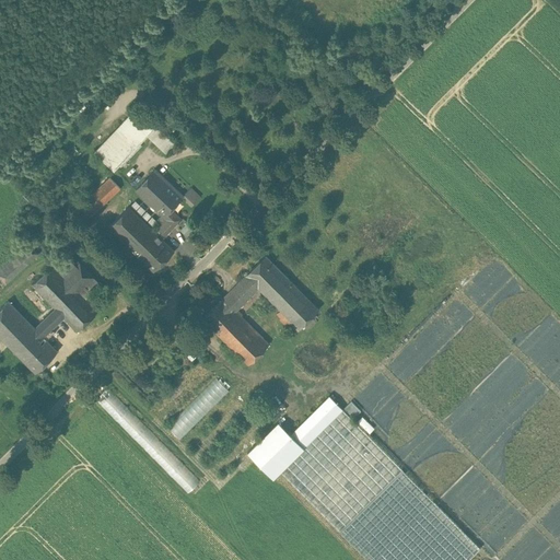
[(140,104),(95,151),(114,170),(159,121),(140,104)]
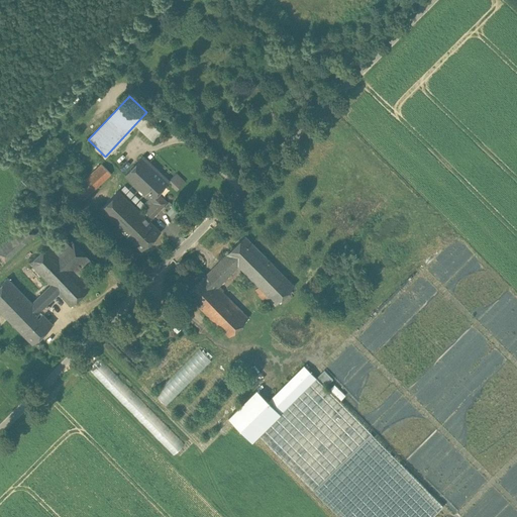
[(70,131),(64,138),(73,146),(79,139),(70,131)]
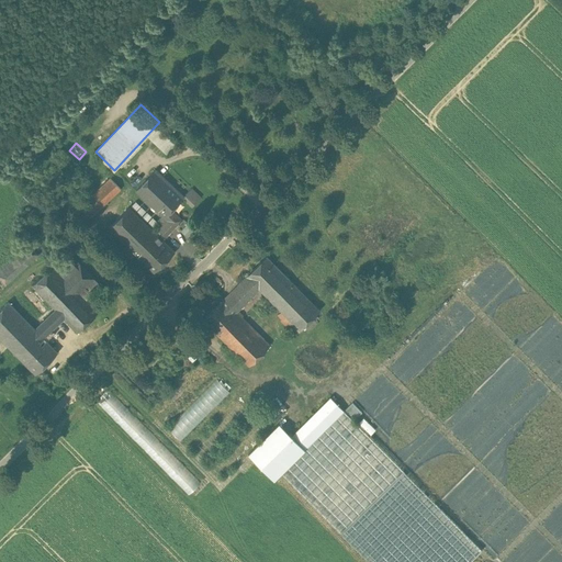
[(183,198),(155,170),(135,190),(165,217),(172,210),(183,198)]
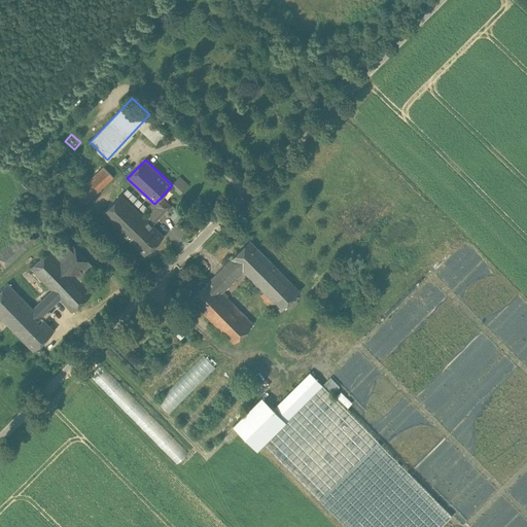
[(104,167),(74,196),(83,205),(112,176),(104,167)]
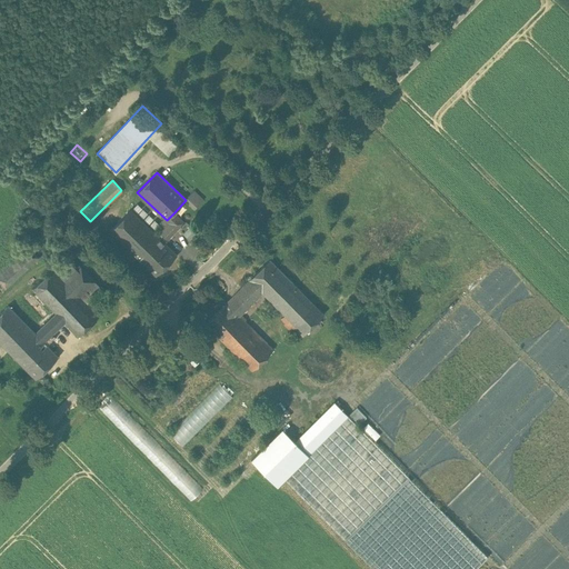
[(202,199),(193,190),(188,197),(197,205),(202,199)]
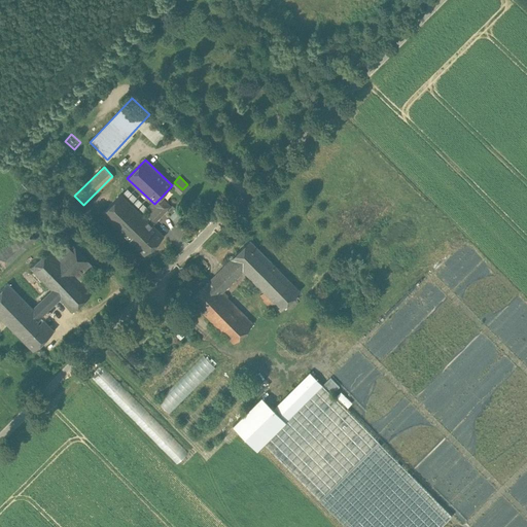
[(147,219),(121,194),(102,213),(129,239),(147,219)]
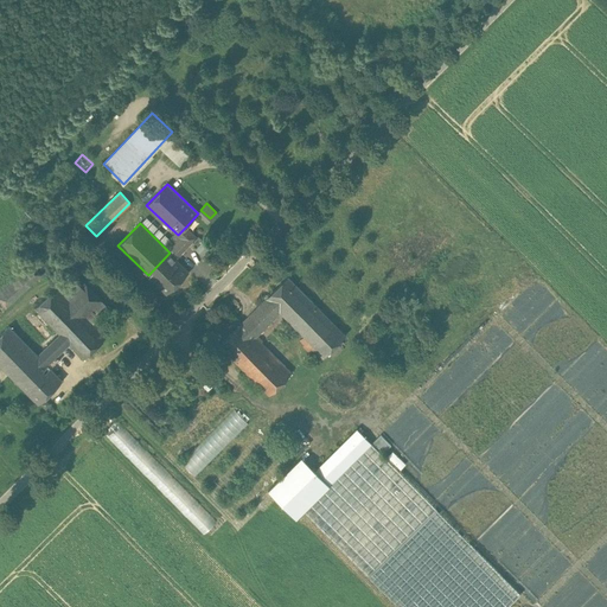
[(197,237),(186,227),(178,235),(180,237),(189,246),(197,237)]
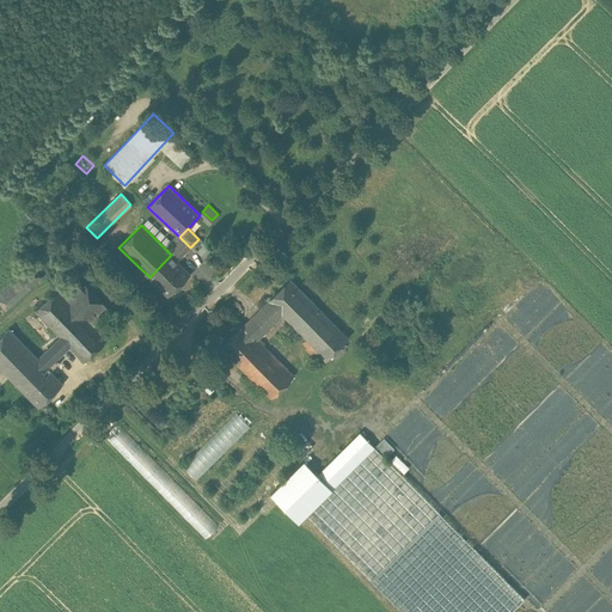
[(182,239),(172,250),(181,257),(190,248),(182,239)]
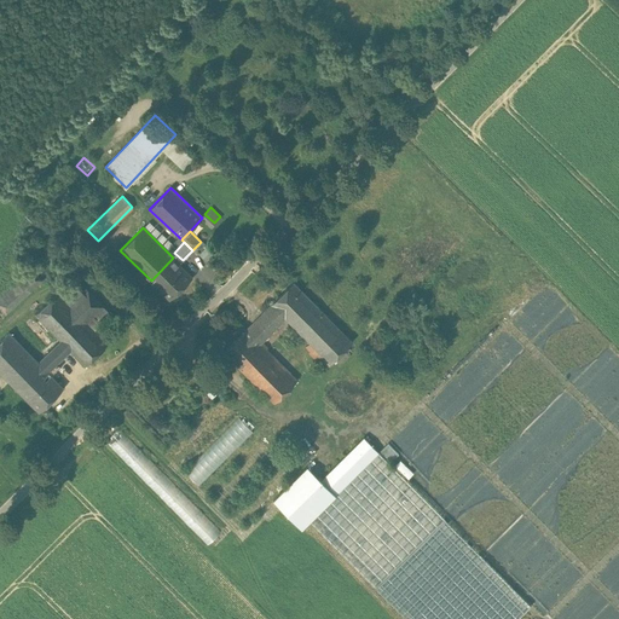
[(200,253),(207,260),(213,253),(206,247),(200,253)]
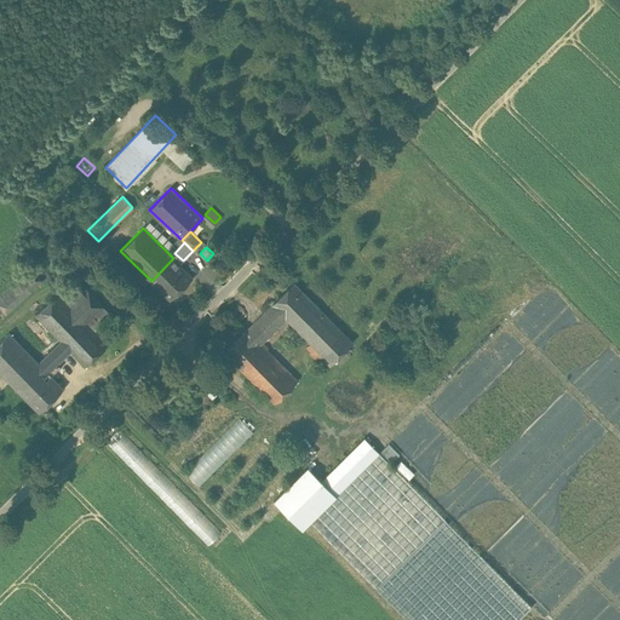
[(193,277),(173,258),(151,281),(170,299),(193,277)]
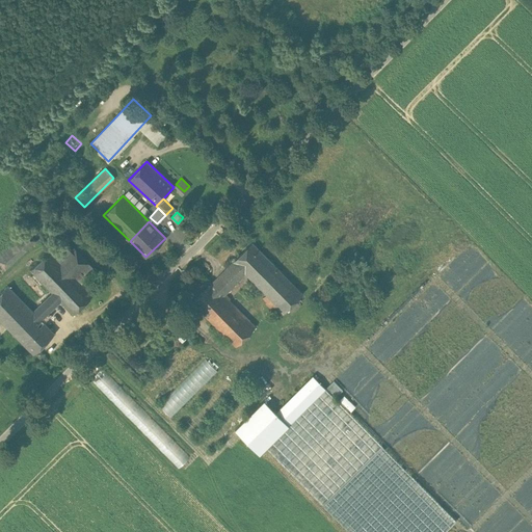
[(25,229),(0,251),(0,261),(6,268),(36,240),(25,229)]
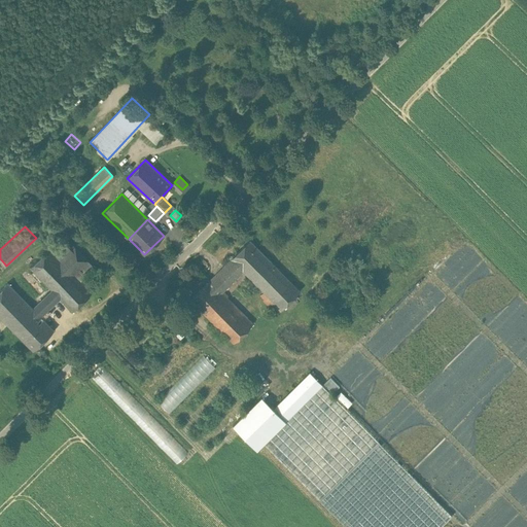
[(73,250),(63,240),(51,250),(62,260),(73,250)]
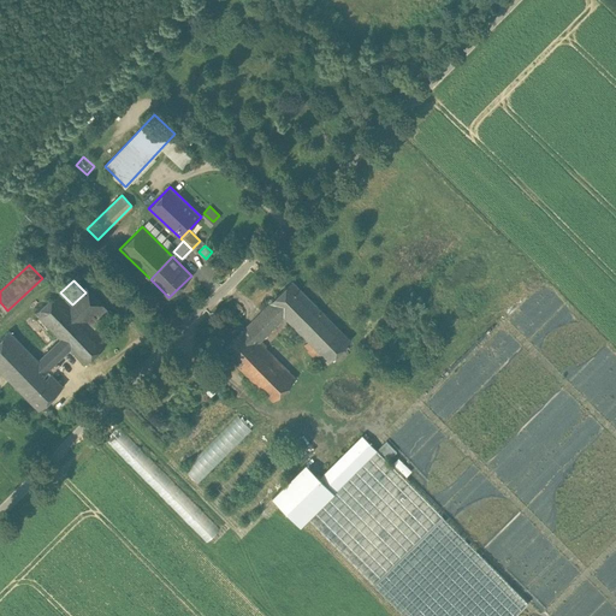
[(292,280),(272,301),(278,308),(274,312),(282,319),(284,317),(302,335),(324,313),(292,280)]
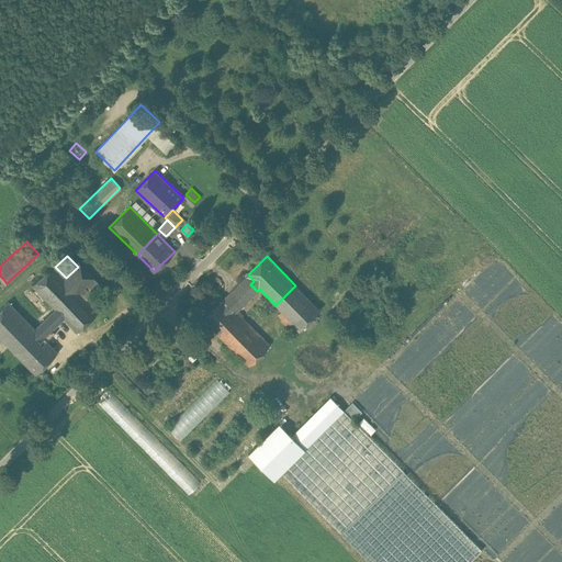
[(55,267),(54,265),(32,284),(55,308),(64,317),(64,318),(76,332),(98,312),(86,300),(79,292),(66,278),(55,267)]
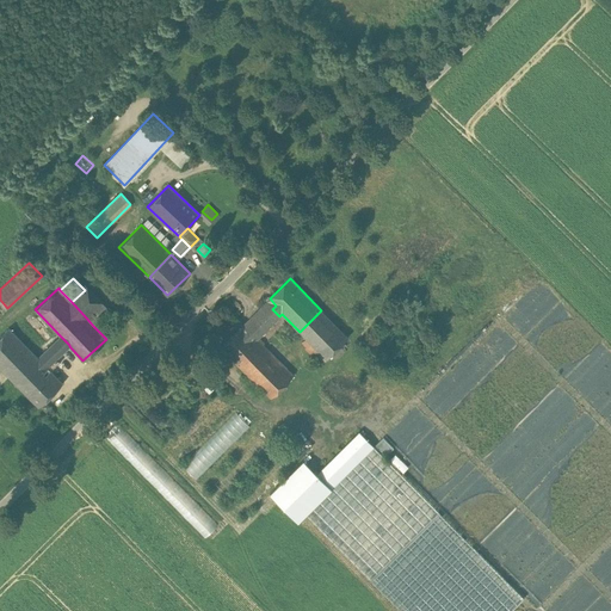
[(85,290),(72,302),(86,318),(102,303),(87,288),(85,290)]
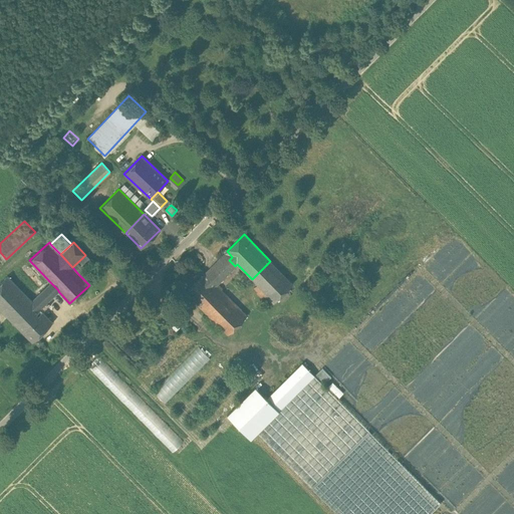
[(227,251),(186,292),(202,308),(221,290),(222,289),(217,284),(235,266),(229,260),(232,257),(227,251)]
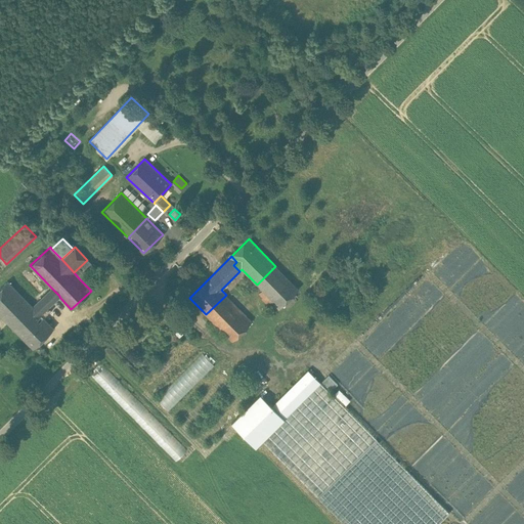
[(87,260),(74,272),(80,279),(93,267),(87,260)]
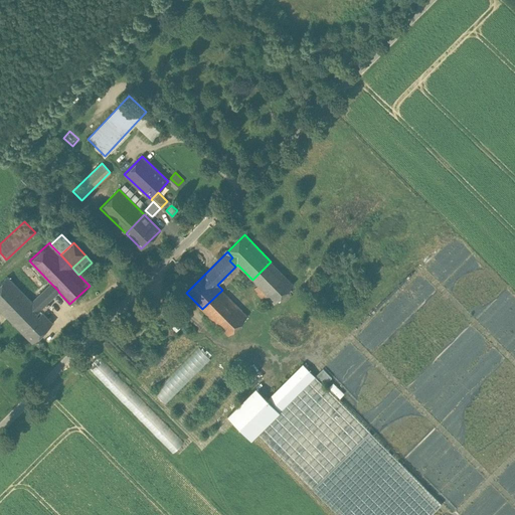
[(293,284),(271,262),(252,280),(262,289),(275,302),(293,284)]
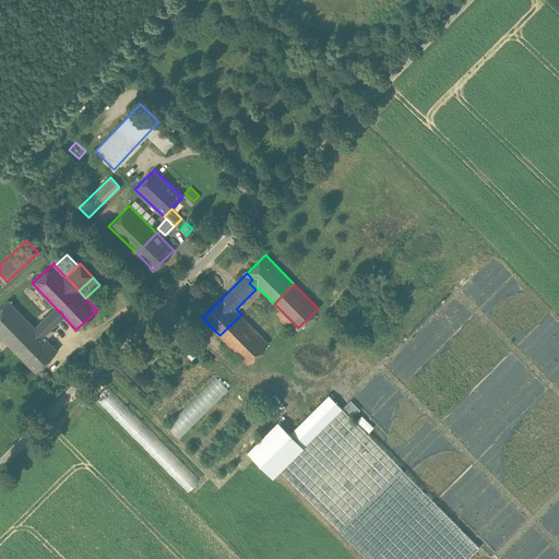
[(35,326),(8,299),(0,307),(0,334),(16,352),(38,330),(35,326)]
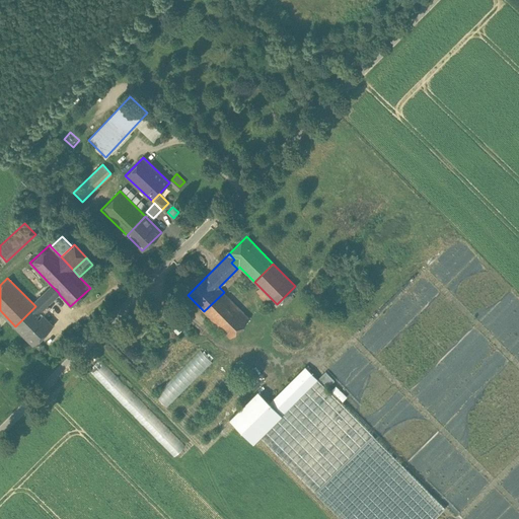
[(51,285),(32,303),(35,306),(40,311),(59,293),(51,285)]
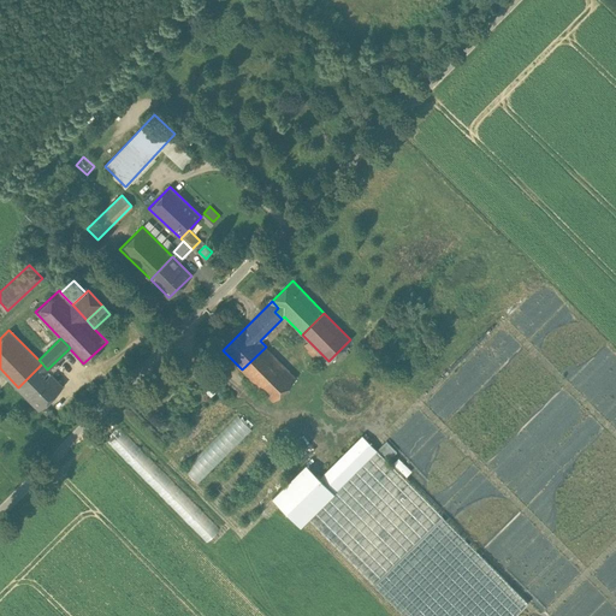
[(329,361),(313,345),(302,356),(308,363),(314,357),(323,367),(329,361)]
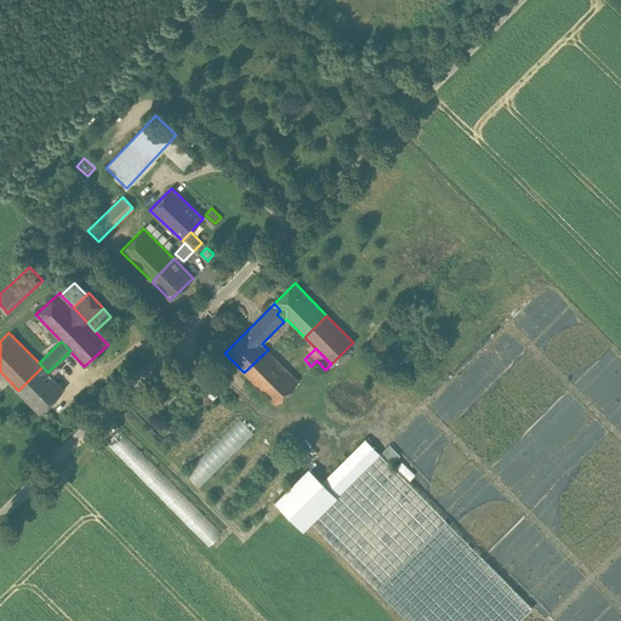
[(297,381),(267,351),(244,372),(275,404),(297,381)]
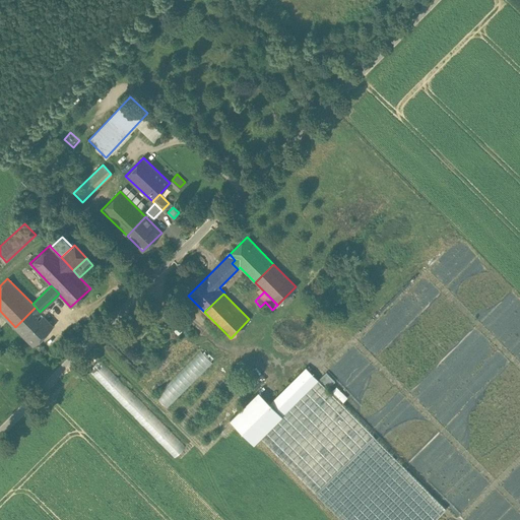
[(40,312),(36,307),(15,327),(33,344),(53,325),(40,312)]
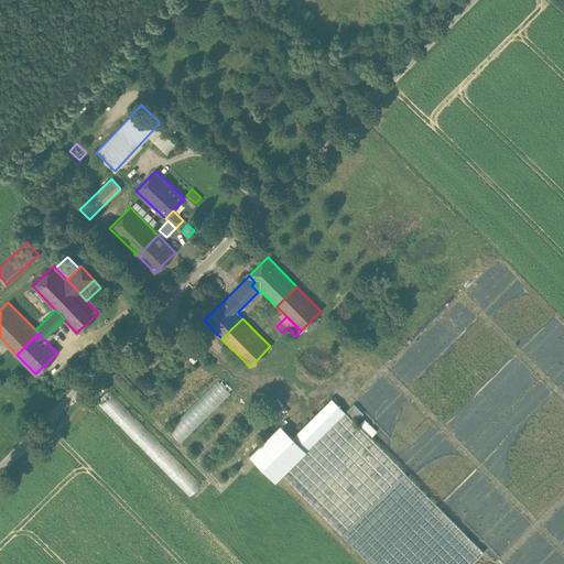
[(181,441),(231,392),(220,381),(171,431),(181,441)]
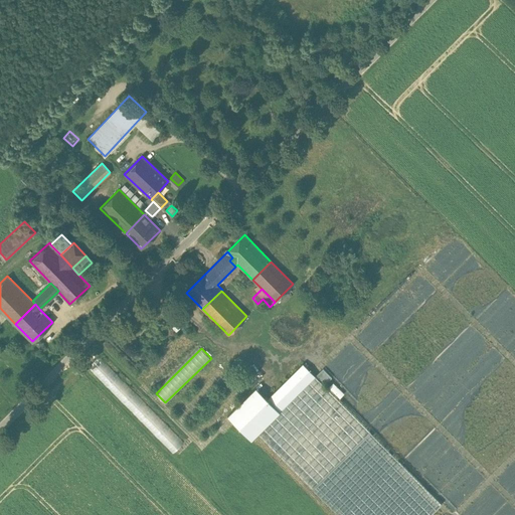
[(303,363),(268,399),(256,387),(227,416),(250,440),(258,433),(258,434),(315,376),(316,376),(303,363)]
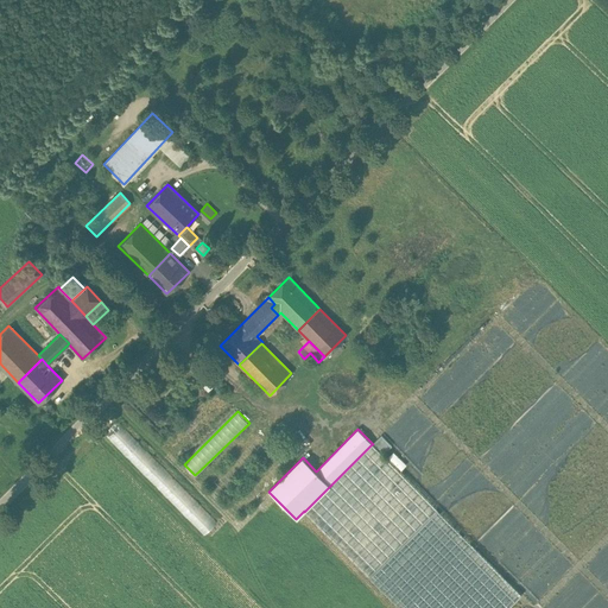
[(392,445),(381,435),(374,443),(384,453),(392,445)]
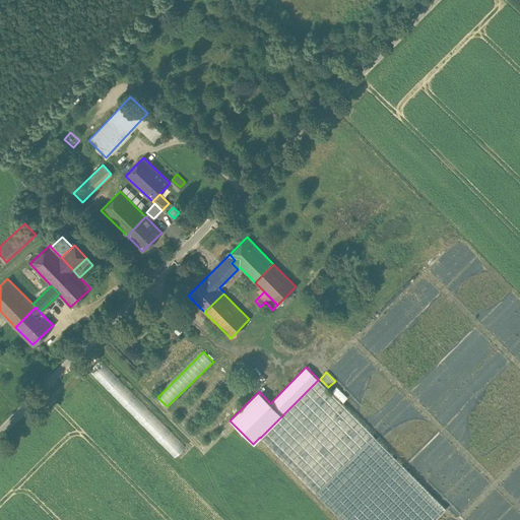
[(434,519),(446,509),(318,380),(260,438),(341,519),(434,519)]
